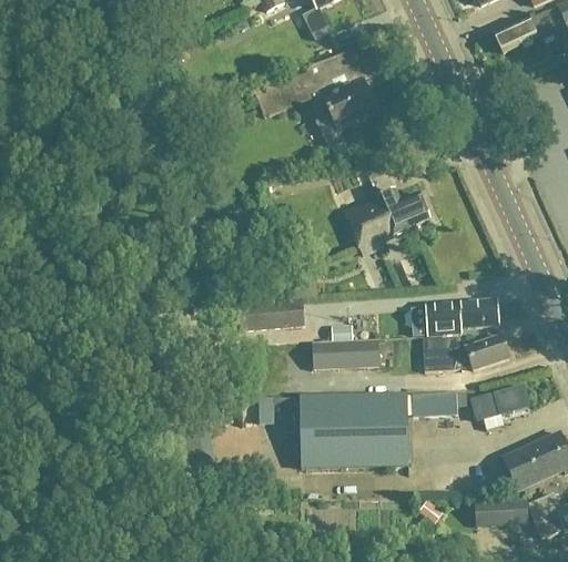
[(283,0),(261,0),(265,10),(283,0)]
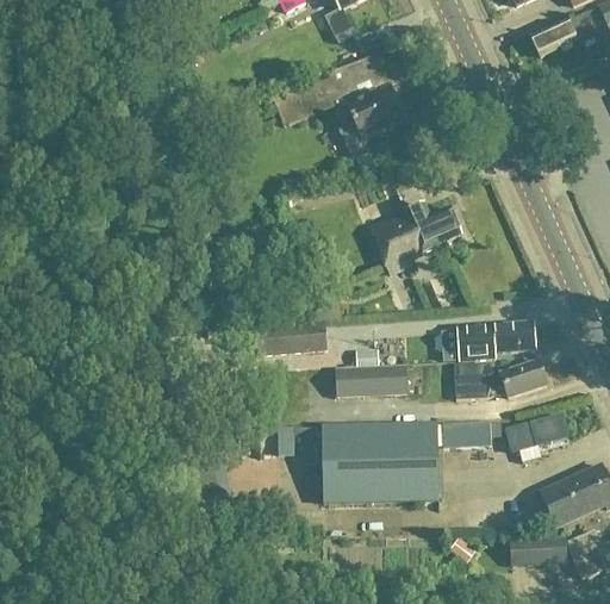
[(605,0),(597,5),(607,26),(609,24),(609,0),(605,0)]
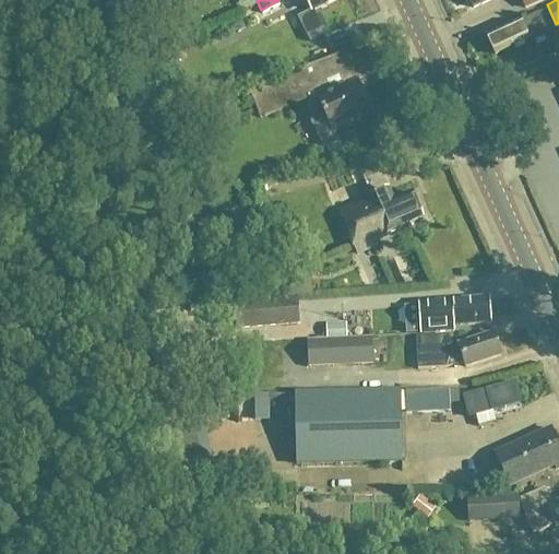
[(537,10),(486,33),(494,51),(527,36),(530,39),(547,32),(537,10)]
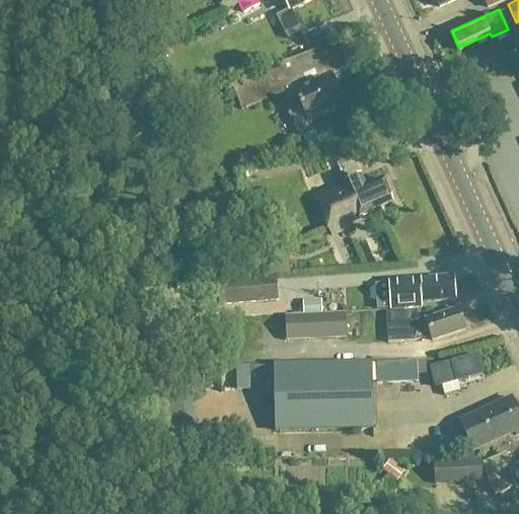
[(278,65),(231,82),(239,107),(260,100),(258,95),(278,88),(299,134),(313,128),(308,118),(344,101),(342,97),(344,96),(339,85),(336,87),(330,74),(344,68),(339,56),(329,60),(327,55),(330,54),(325,43),(276,61),(278,65)]
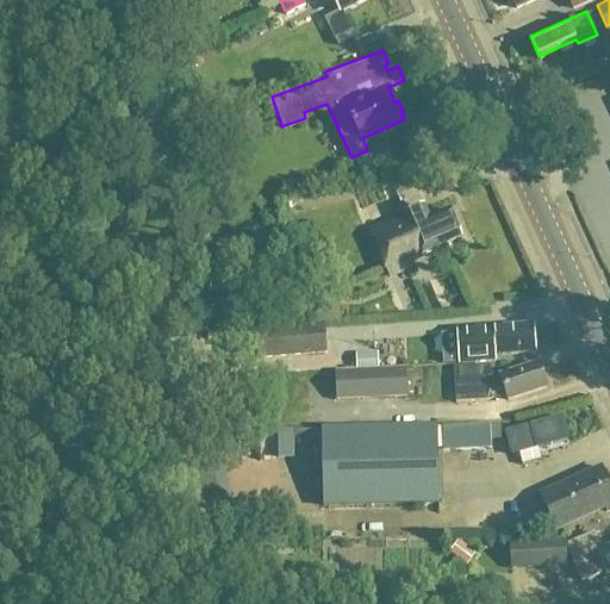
[(404,213),(368,228),(387,273),(409,263),(406,256),(460,234),(448,206),(428,216),(423,204),(403,212),(404,213)]
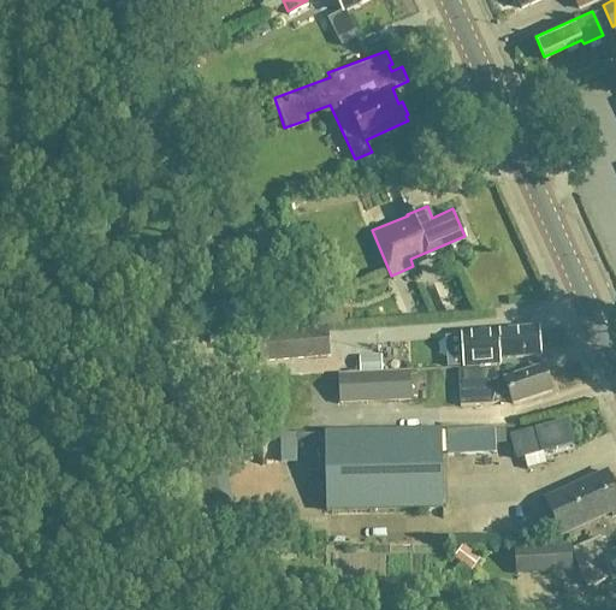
[(295,252),(294,243),(283,236),(276,247),(285,253),(295,252)]
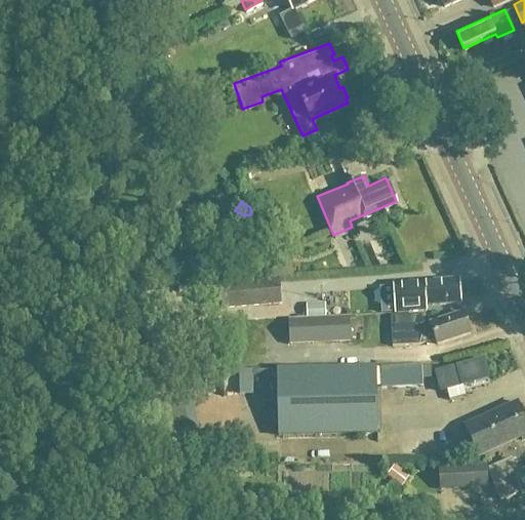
[(264,253),(265,272),(266,276),(281,275),(280,252),(264,253)]
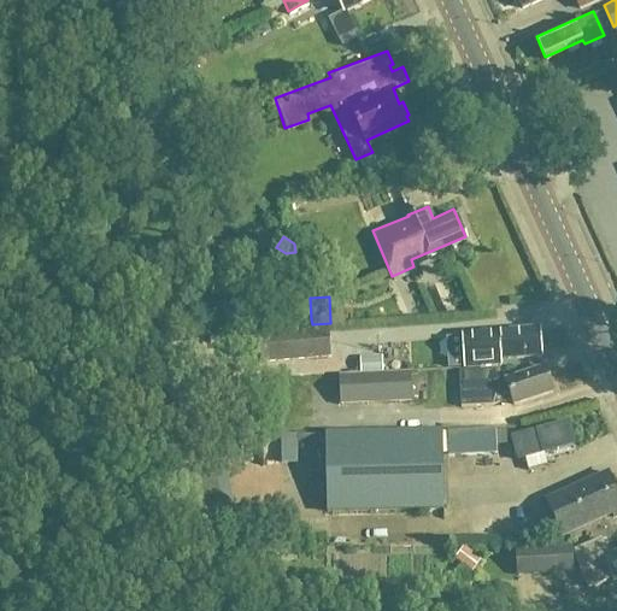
[(328,353),(325,325),(257,332),(259,359),(328,353)]
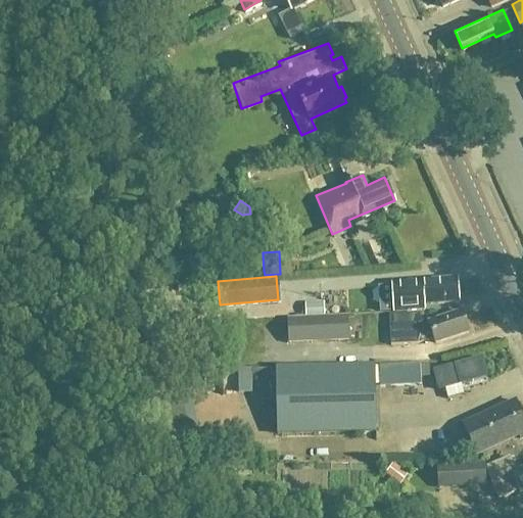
[(458,300),(456,276),(420,279),(419,279),(419,280),(391,282),(393,310),(423,308),(423,302),(458,300)]
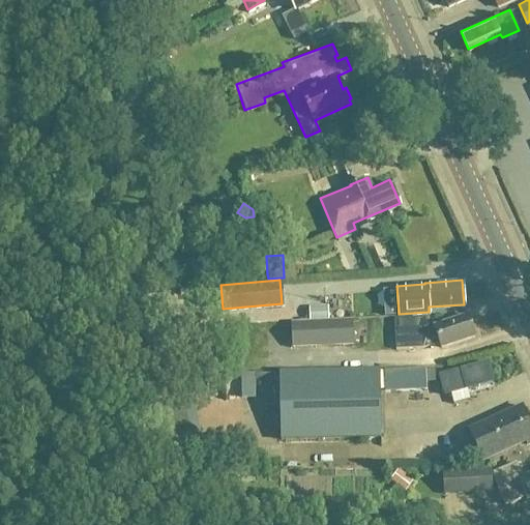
[(327,304),(308,304),(308,319),(327,319),(327,304)]
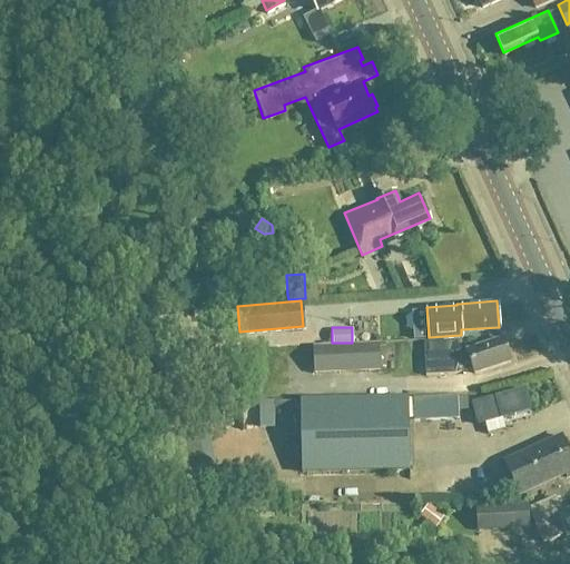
[(510,358),(502,336),(467,348),(467,349),(460,352),(457,338),(423,340),(425,372),(454,372),(454,370),(464,367),(464,368),(473,366),(474,370),(510,358)]
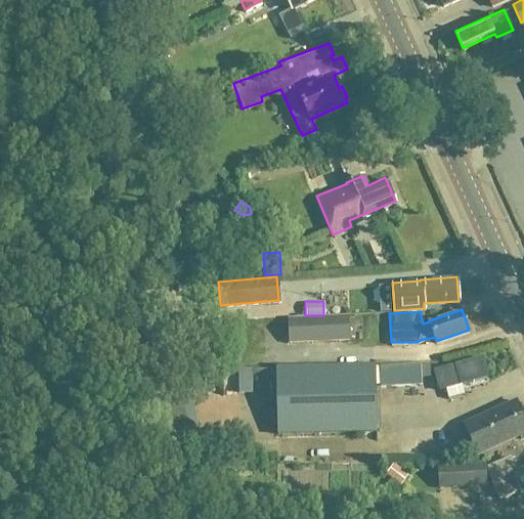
[(288,316),(290,342),(349,339),(348,314),(288,316)]
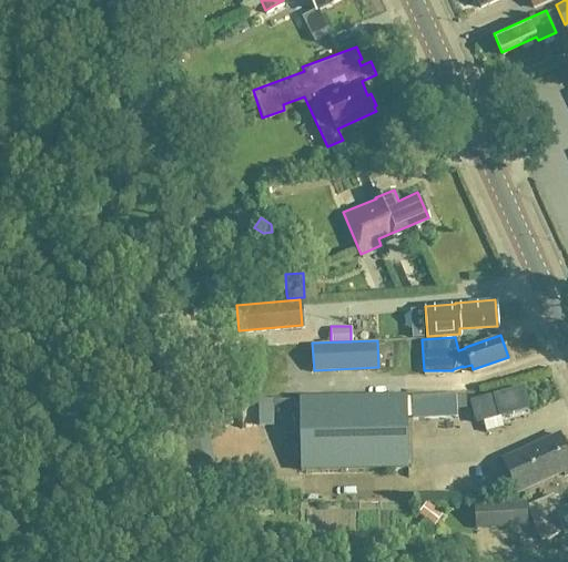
[(527,406),(521,385),(470,399),(476,420),(527,406)]
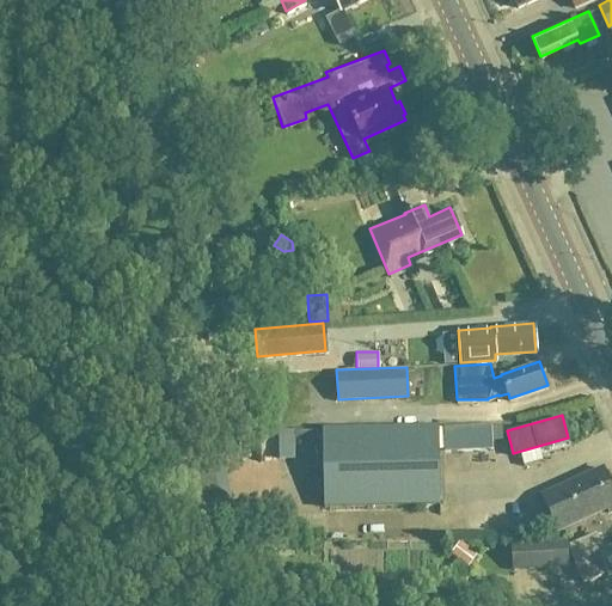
[(438,426),(323,428),(324,505),(439,502),(438,426)]
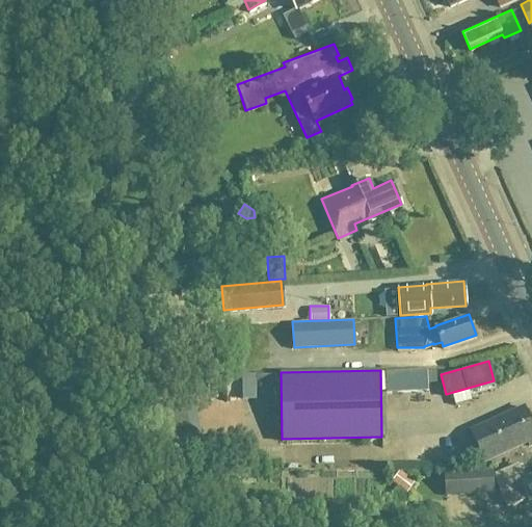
[(531,423),(524,404),(470,429),(483,459),(527,440),(528,443),(531,441),(531,423)]
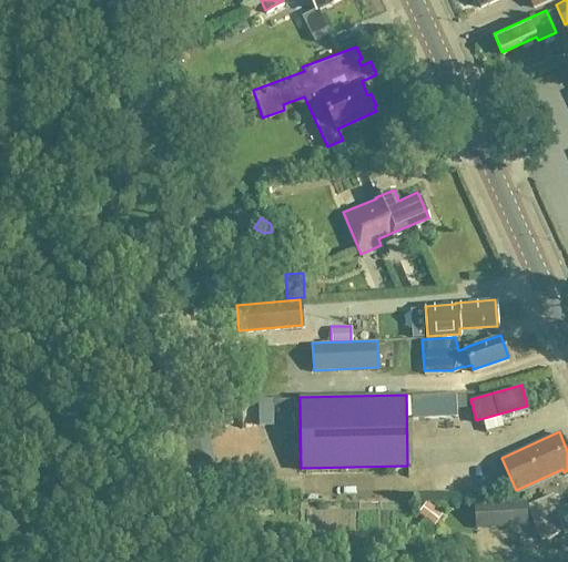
[(567,504),(559,509),(553,493),(529,504),(529,509),(541,538),(561,529),(564,532),(567,530),(567,504)]
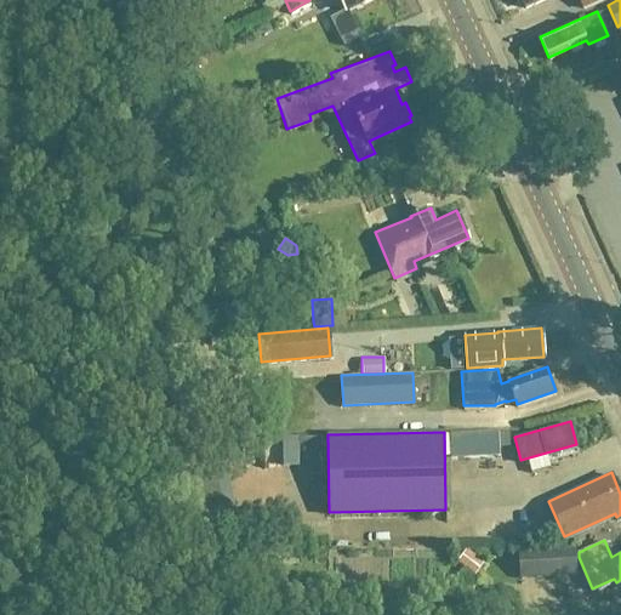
[(575,573),(574,546),(519,548),(520,574),(575,573)]
